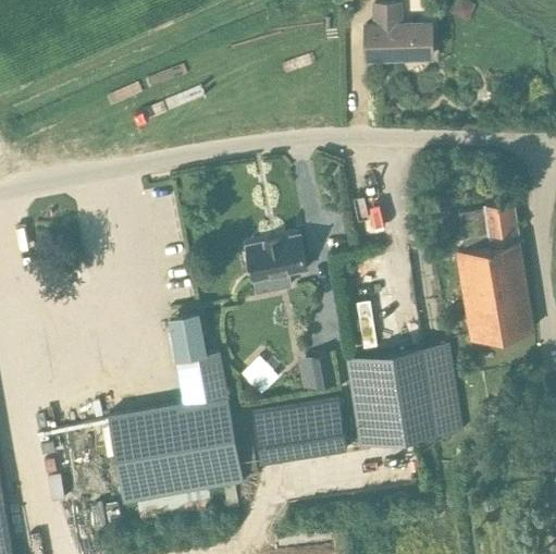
[(459,0),(456,0),(452,10),(452,15),(464,22),(472,7),(459,0)]
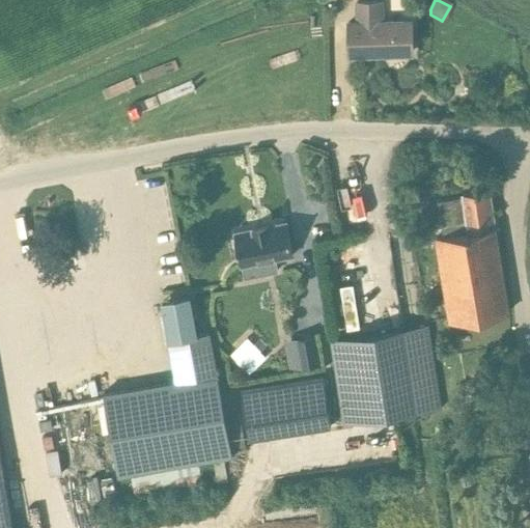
[(347,23),(347,59),(412,58),(412,22),(383,22),(383,4),(355,4),(356,23),(347,23)]
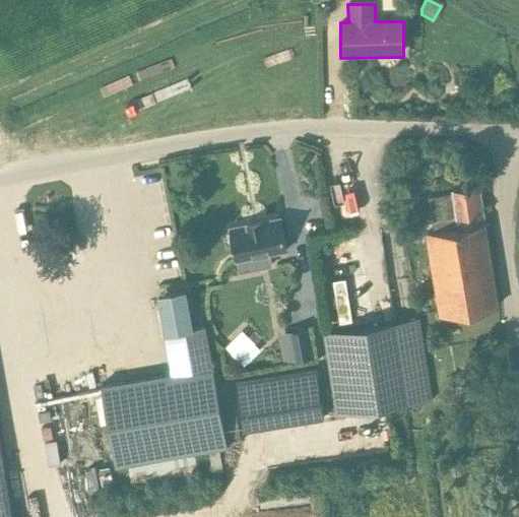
[(440,317),(498,308),(478,189),(452,193),(452,195),(430,199),(435,233),(426,235),(440,317)]
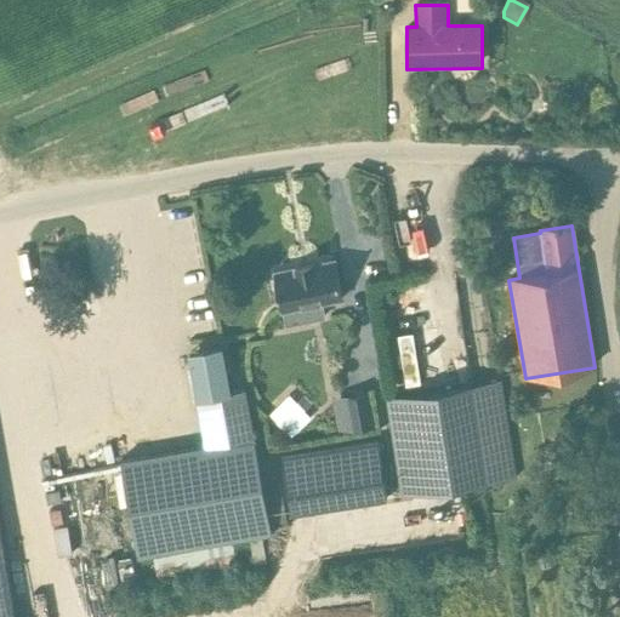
[(274,279),(273,285),(274,290),(278,293),(282,313),(302,309),(305,323),(323,319),(320,306),(341,301),(334,262),(313,267),(312,264),(294,268),(295,269),(273,274),(274,279)]
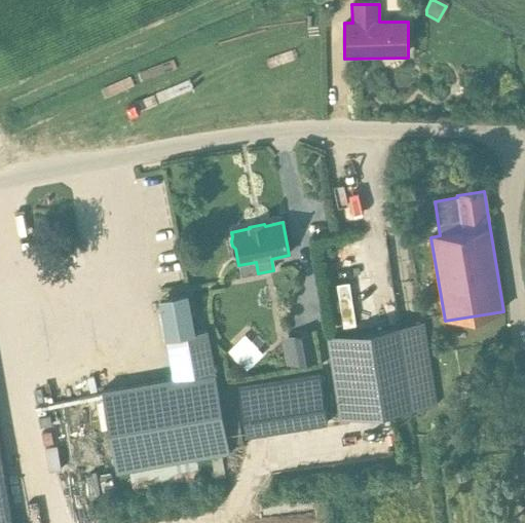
[(348,285),(336,287),(343,330),(355,328),(348,285)]
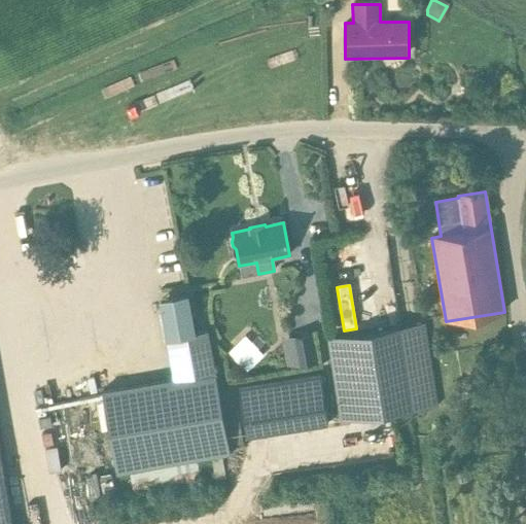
[(175,379),(103,391),(113,447),(117,473),(230,453),(223,419),(207,332),(195,334),(188,301),(162,306),(175,379)]
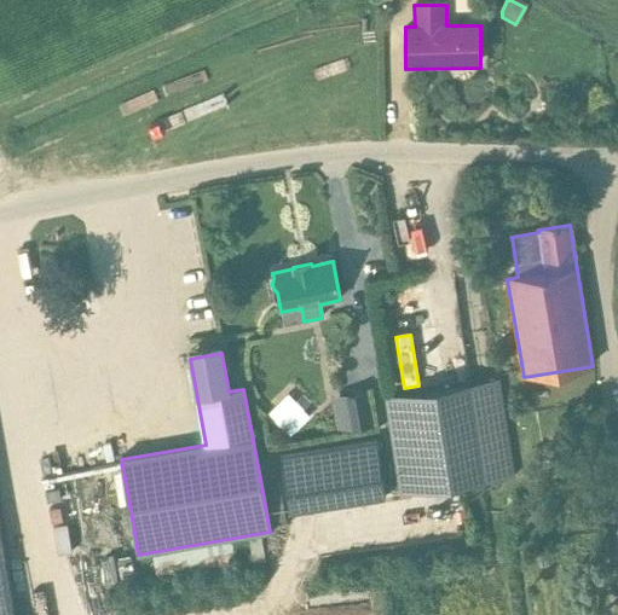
[(514,479),(498,381),(385,399),(400,497),(514,479)]
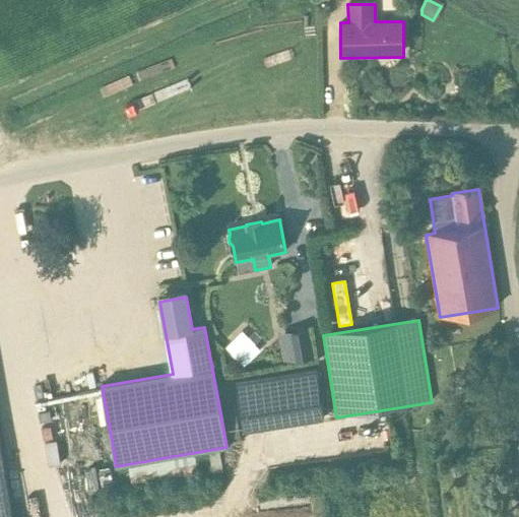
[(237,336),(224,354),(248,370),(260,351),(237,336)]
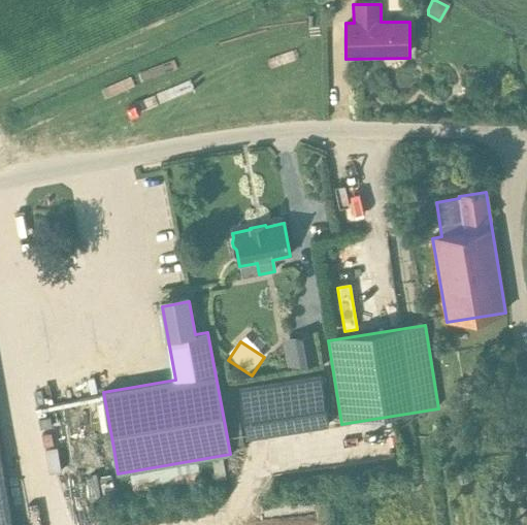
[(320,375),(235,389),(243,443),(329,429),(320,375)]
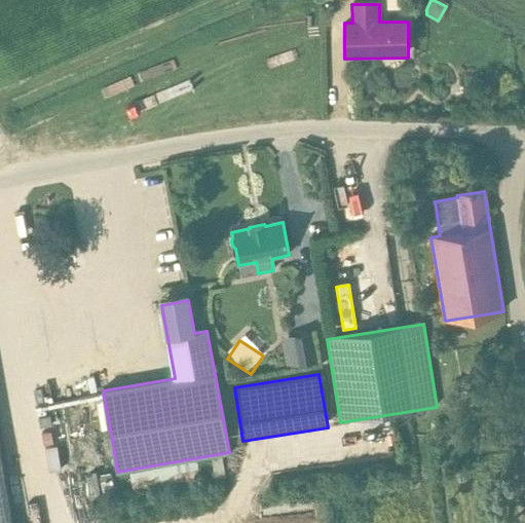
[(12,522),(0,451),(0,522),(12,522)]
